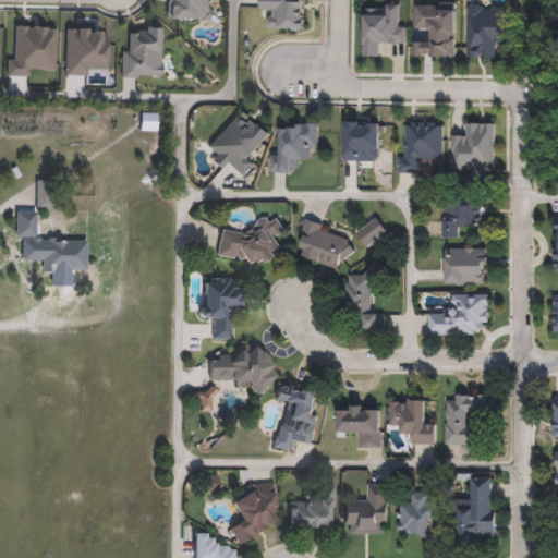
[(172,0),(213,0),(213,15),(172,15),(172,0)]
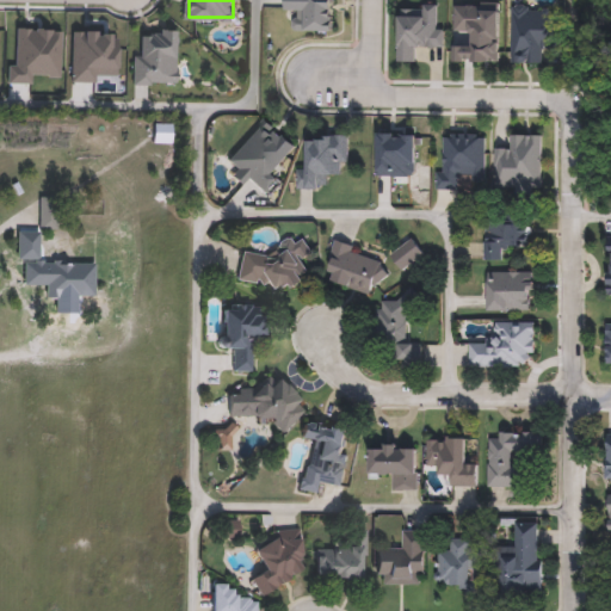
[(297,0),(297,12),(307,12),(307,30),(351,30),(351,6),(345,6),(345,0),(297,0)]
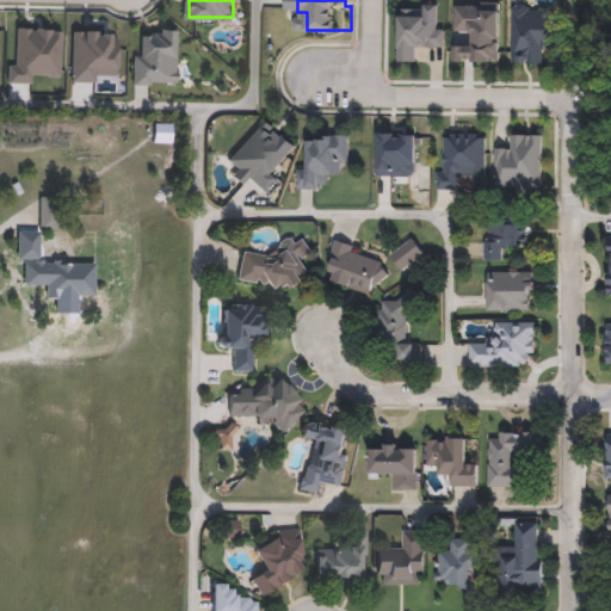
[(446,29),(455,29),(454,45),(426,44),(425,62),(408,61),(409,16),(412,14),(412,7),(434,8),(434,2),(448,2),(446,29)]
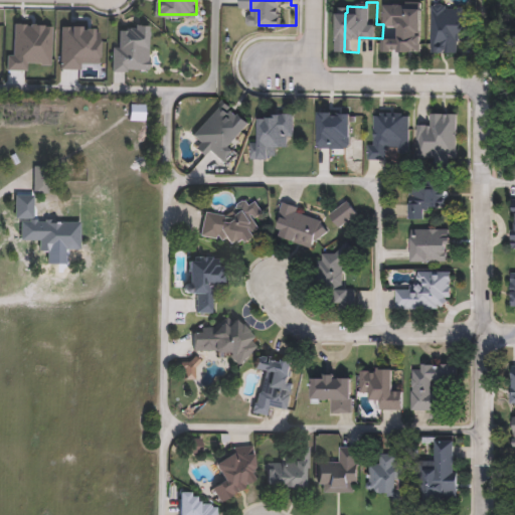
[(420,51),(387,51),(386,6),(419,6),(420,51)]
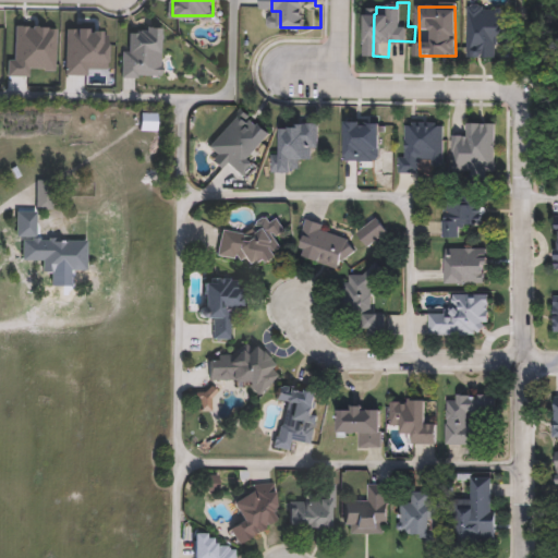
[(469,7),(510,7),(510,45),(496,45),(496,57),(469,57),(469,7)]
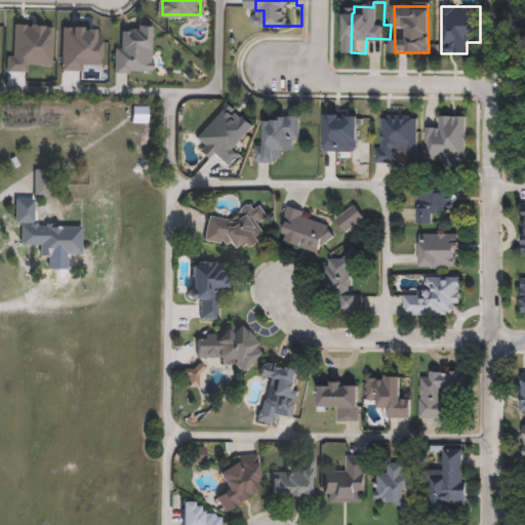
[(21,22),(58,24),(56,63),(33,62),(33,70),(10,69),(11,50),(18,51),(21,22)]
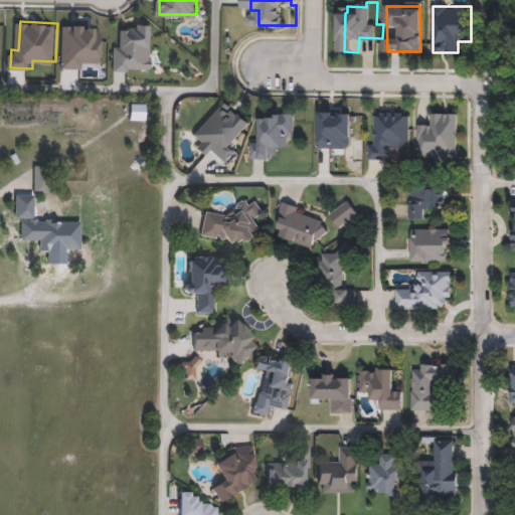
[(126,23),(157,24),(156,67),(136,66),(136,71),(117,71),(117,42),(125,42),(126,23)]
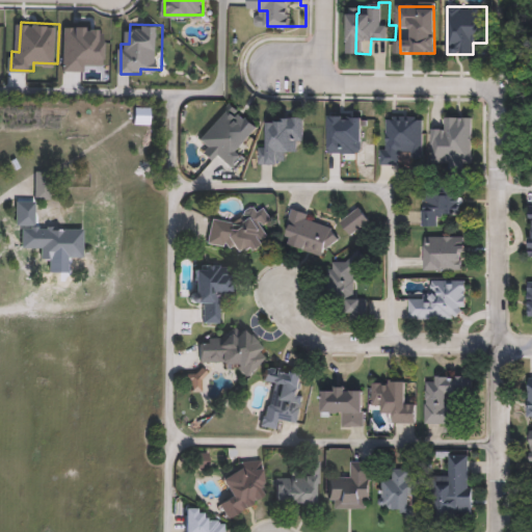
[(68,25),(110,25),(110,63),(88,63),(88,68),(68,68),(68,25)]
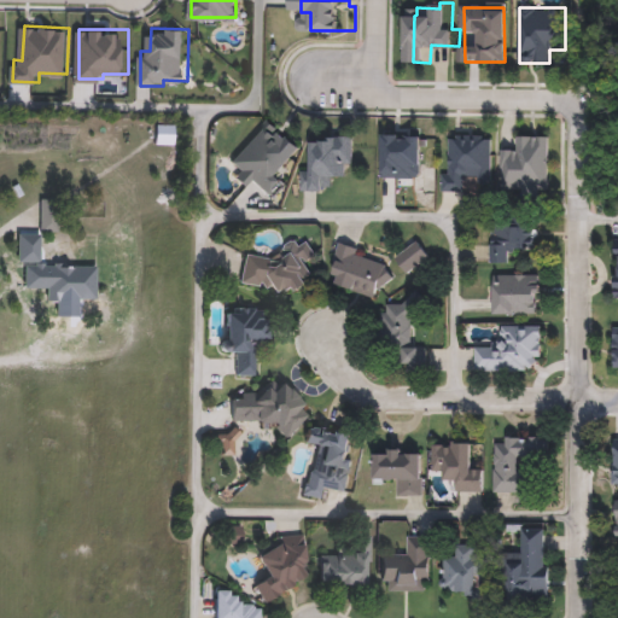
[(174,127),(157,127),(157,146),(174,146),(174,127)]
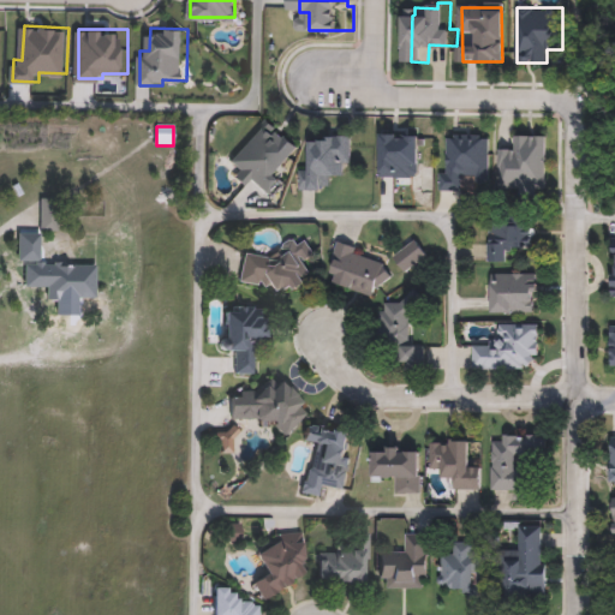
[(439,187),(439,173),(446,173),(446,135),(488,135),(488,187),(439,187)]
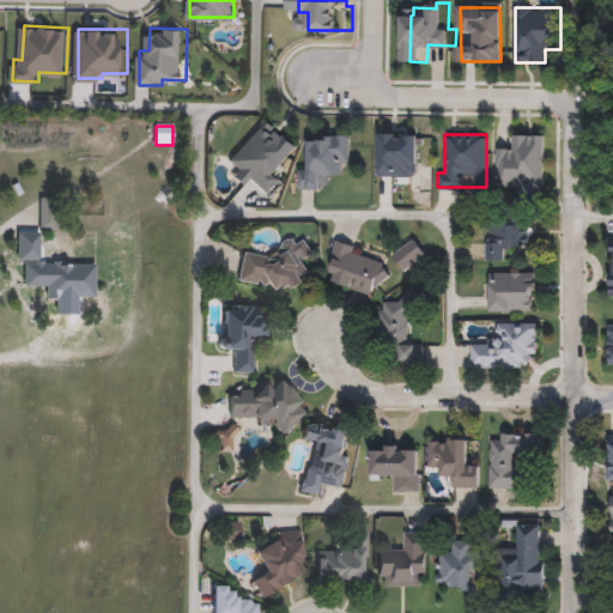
[(349,163),(341,163),(341,176),(327,176),(327,188),(299,188),(298,170),(305,170),(305,135),(349,135),(349,163)]
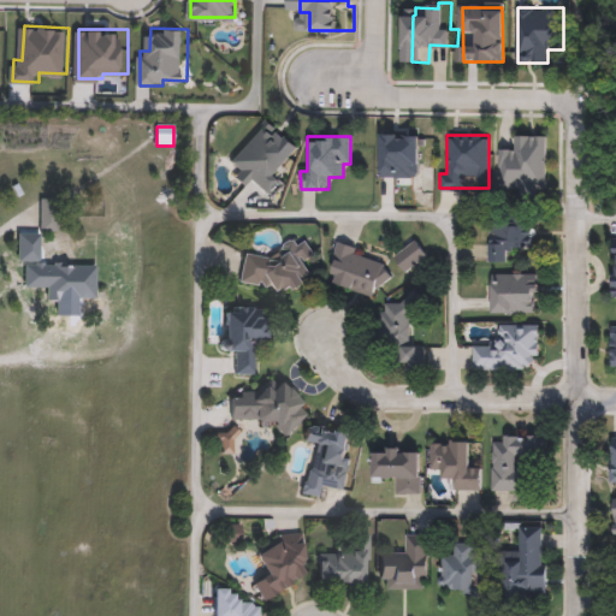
[(499,189),(499,148),(514,148),(514,136),(545,136),(545,189),(499,189)]
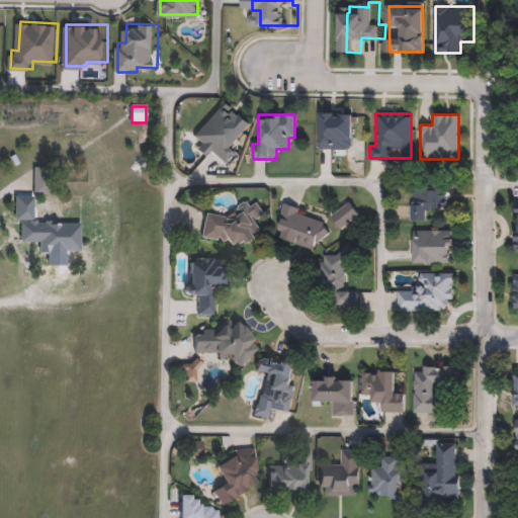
[(33,166),(50,166),(50,193),(33,193),(33,166)]
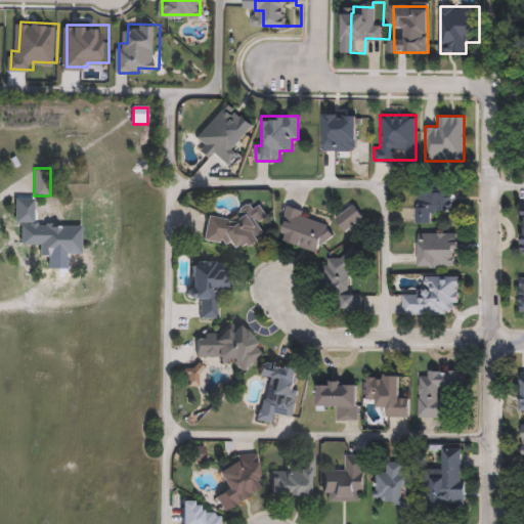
[(453,212),(432,212),(432,222),(416,222),(415,185),(453,184),(453,212)]
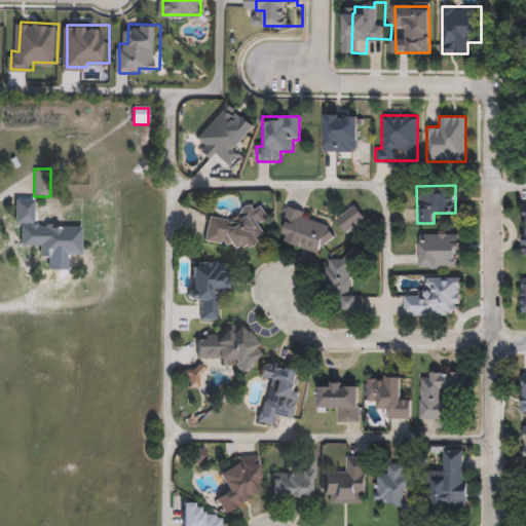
[(203,238),(208,216),(239,223),(243,204),(268,210),(265,221),(263,221),(257,250),(203,238)]
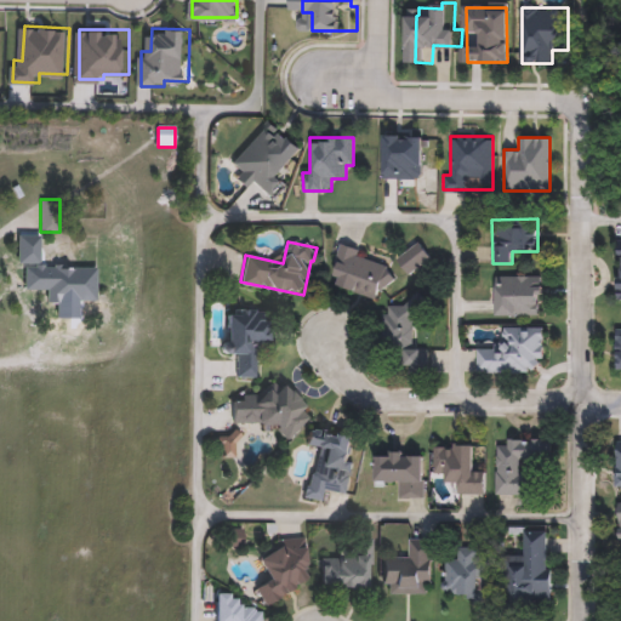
[(408,273),(398,258),(419,244),(429,258),(408,273)]
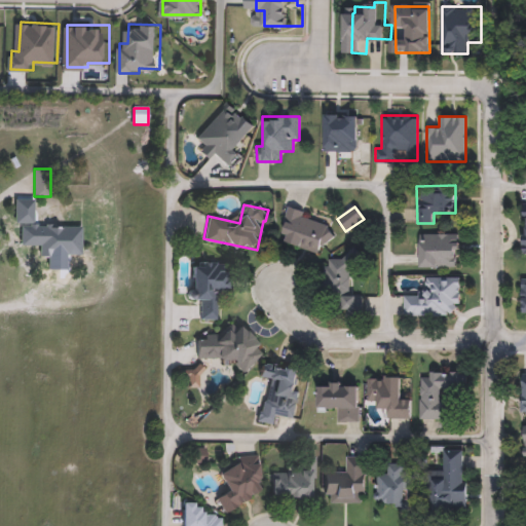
[(289,210),(332,223),(322,254),(278,240),(289,210)]
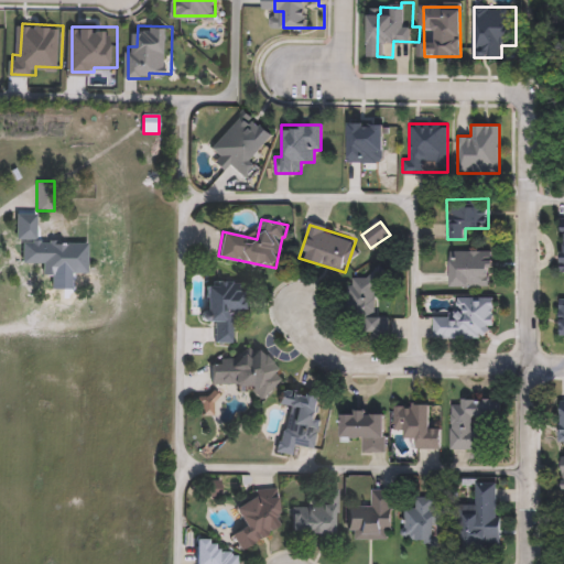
[(87,269),(21,269),(21,241),(87,241),(87,269)]
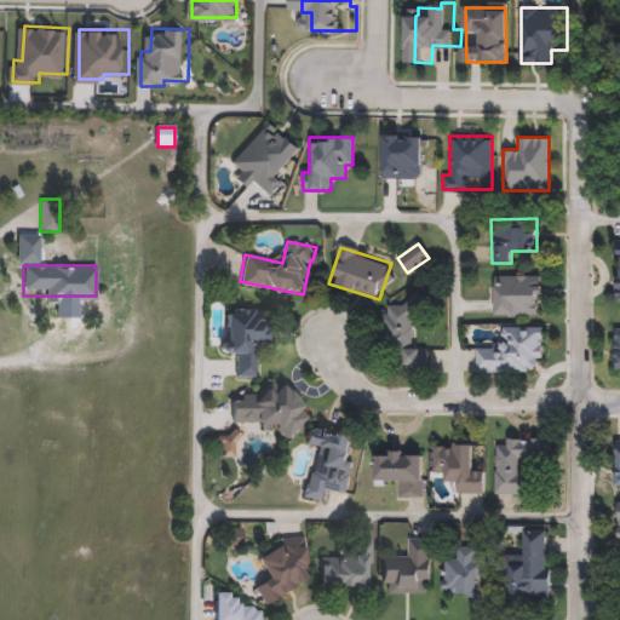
[(539,315),(494,315),(494,275),(539,275),(539,315)]
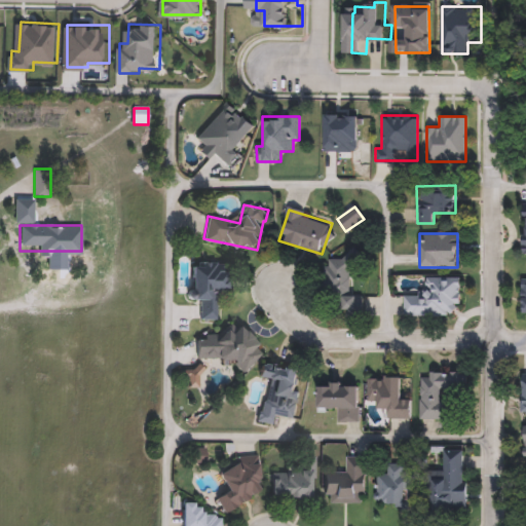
[(353,295),(355,295),(355,310),(336,310),(336,297),(324,297),(324,256),(353,256),(353,295)]
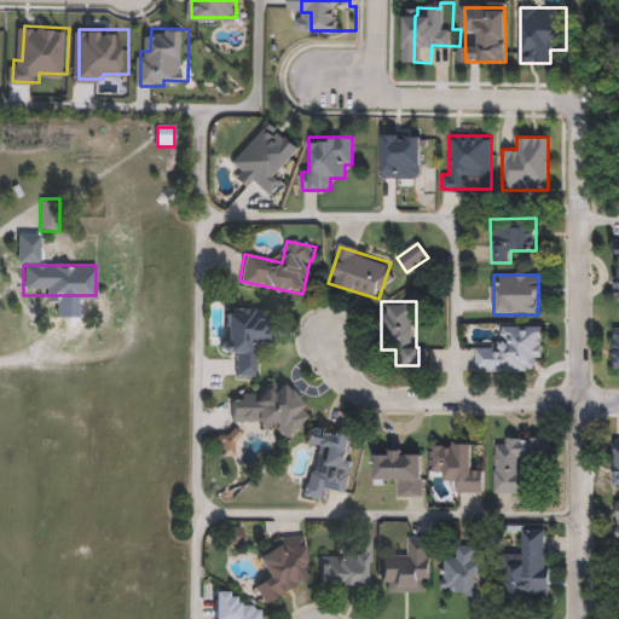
[(224,311),(265,312),(265,347),(254,347),(254,376),(235,375),(236,353),(224,352),(224,311)]
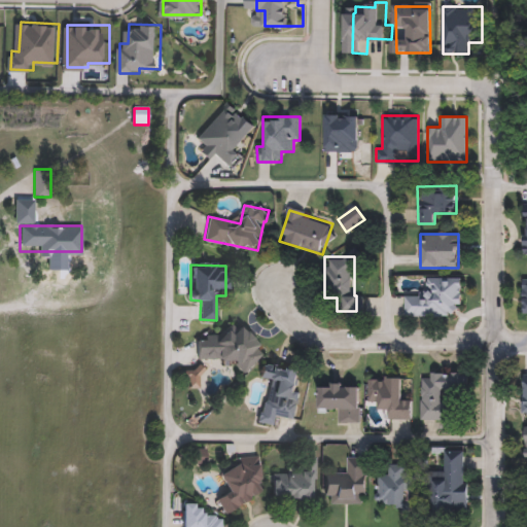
[(405,317),(405,295),(426,295),(426,278),(460,278),(461,306),(454,306),(455,316),(405,317)]
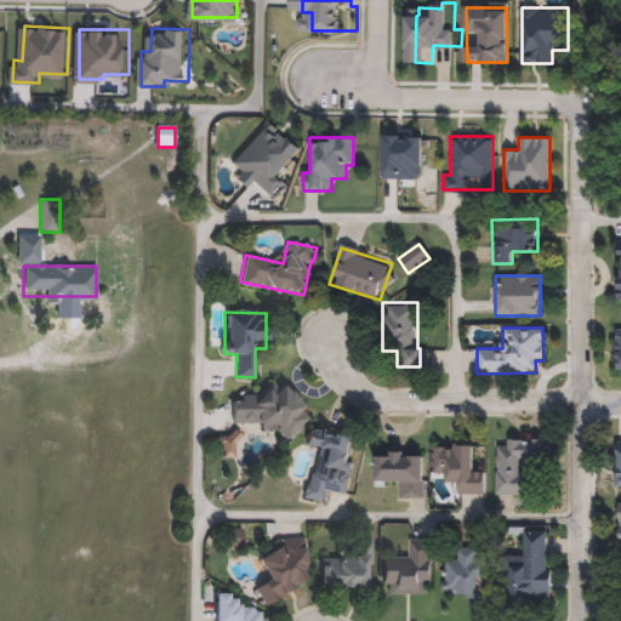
[(232,425),(229,393),(300,389),(302,434),(275,436),(275,422),(232,425)]
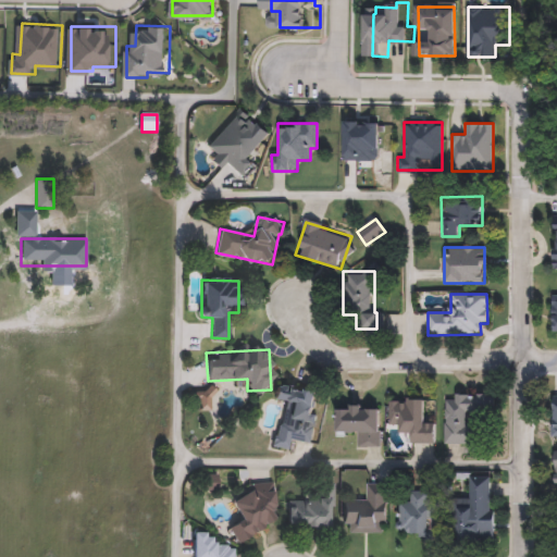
[(308,443),(288,440),(287,449),(274,447),(285,386),(317,392),(308,443)]
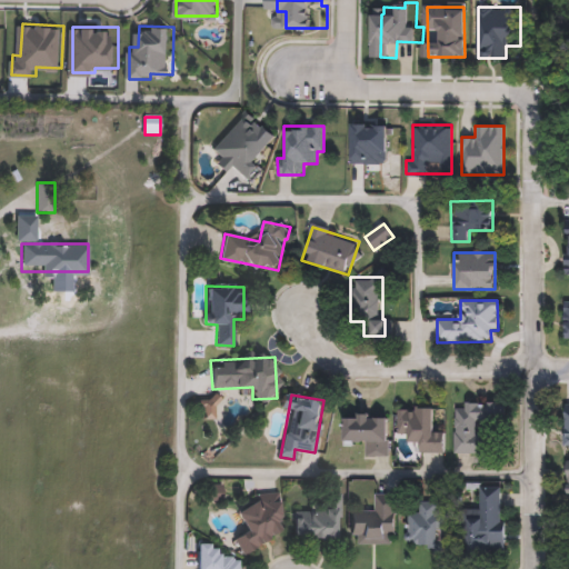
[(453,452),(455,402),(505,402),(505,421),(477,421),(476,432),(486,432),(486,452),(453,452)]
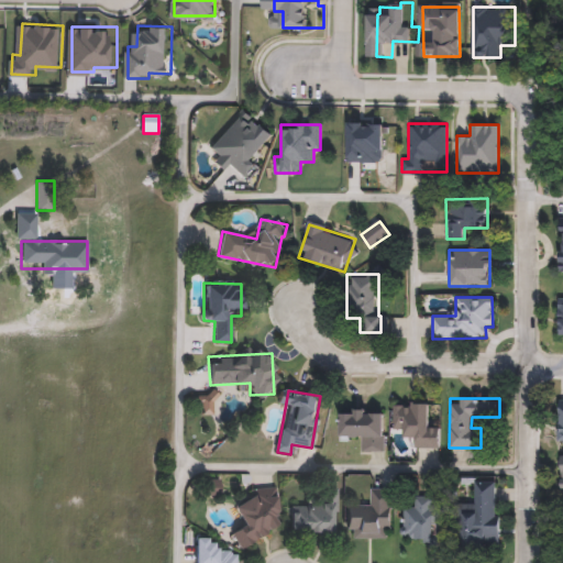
[(439,428),(439,448),(412,448),(412,437),(393,437),(393,404),(428,405),(428,428),(439,428)]
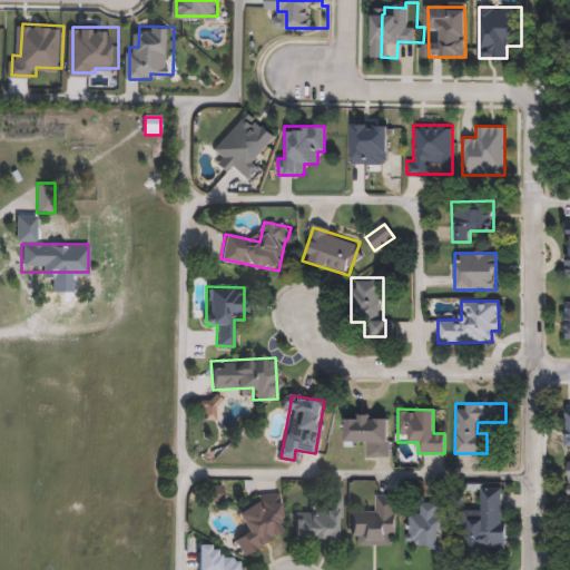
[(344,443),(344,418),(387,418),(387,457),(366,457),(366,443),(344,443)]
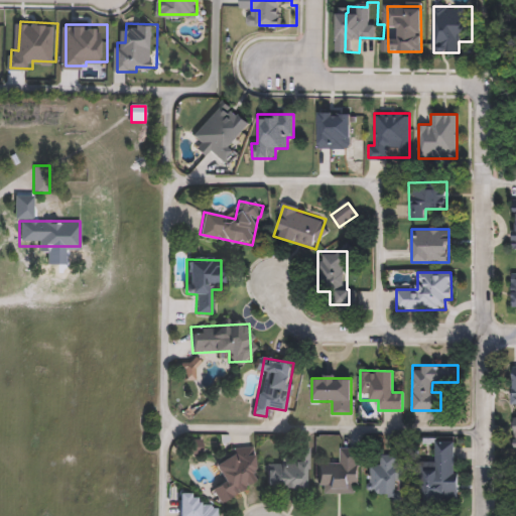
[(419,501),(419,462),(435,462),(435,441),(456,441),(456,501),(419,501)]
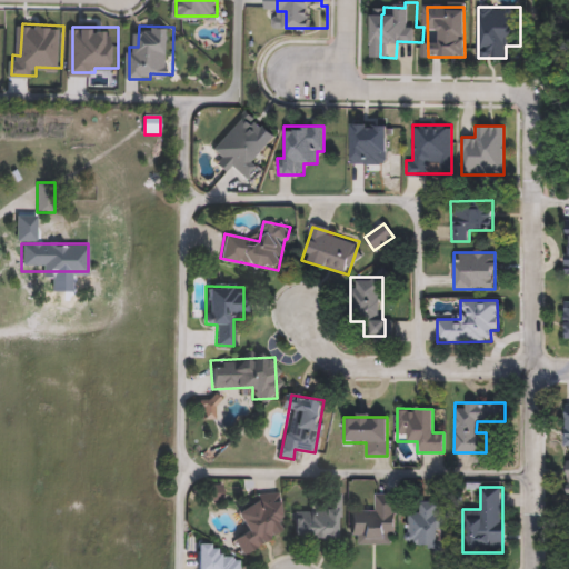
[(291,538),(292,511),(322,512),(322,493),(339,493),(337,539),(291,538)]
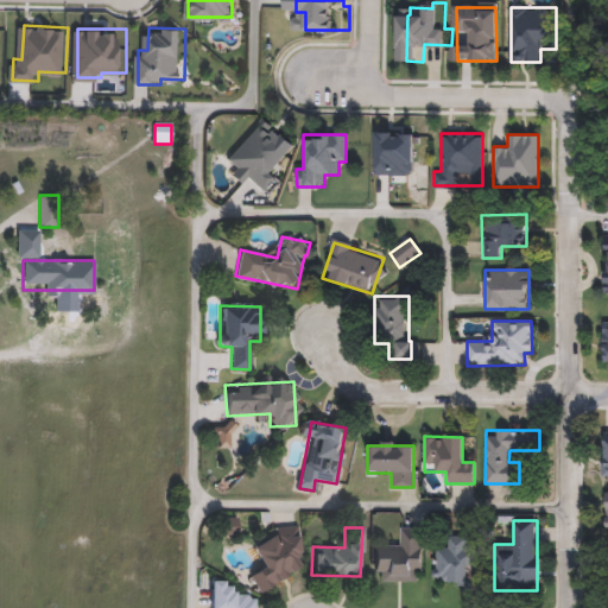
[(289,529),(301,551),(292,556),(299,569),(257,591),(248,576),(263,569),(251,548),(289,529)]
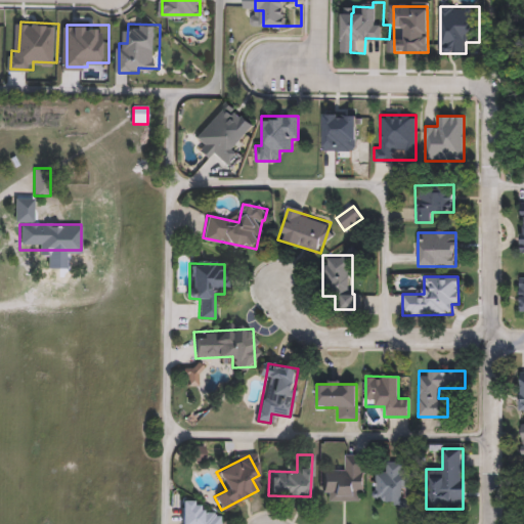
[(345,469),(345,455),(364,455),(364,500),(321,500),(321,470),(345,469)]
